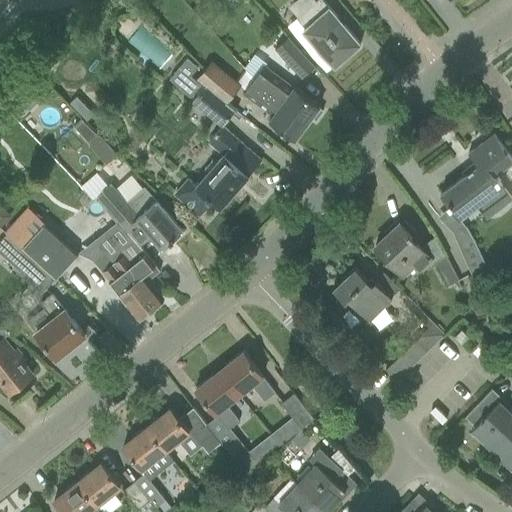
[(360,44),(322,0),(316,0),(296,18),(315,39),(316,43),(319,47),(323,51),(326,53),(335,64),(334,65),(335,66),(360,44)]
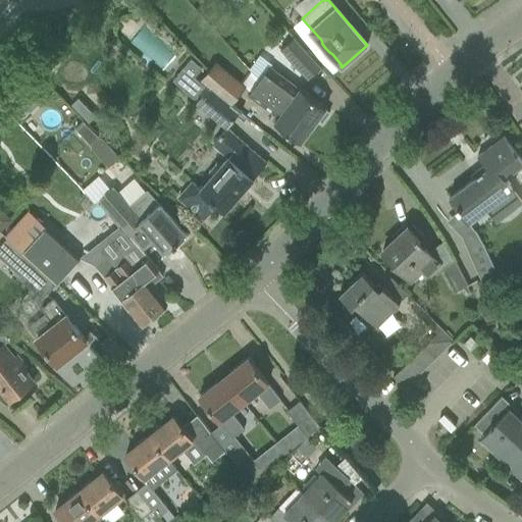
[(280,50),(308,80),(321,66),(294,37),(280,50)]
